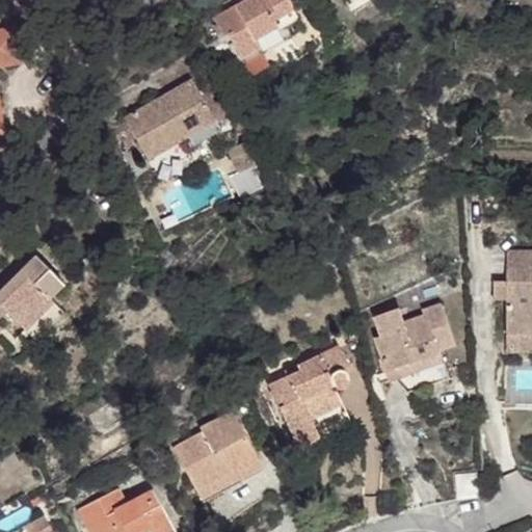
[(244,0),(212,19),(222,36),(228,34),(240,57),(259,47),(255,40),(275,27),(276,30),(296,19),(288,4),(290,3),(288,0),(244,0)]
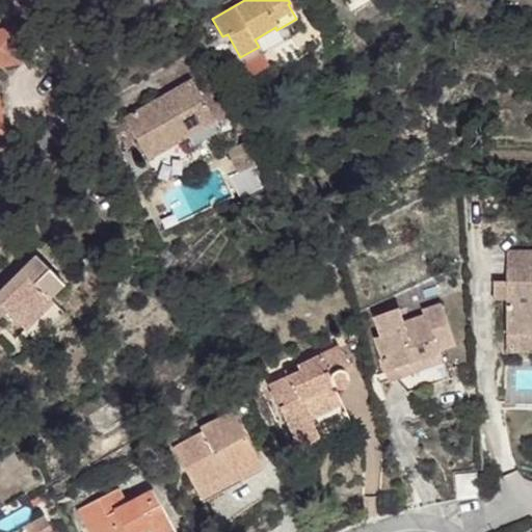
[(246,79),(269,65),(261,52),(302,28),(296,19),(276,30),(275,27),(255,40),(259,47),(240,57),(228,34),(222,36),(246,79)]
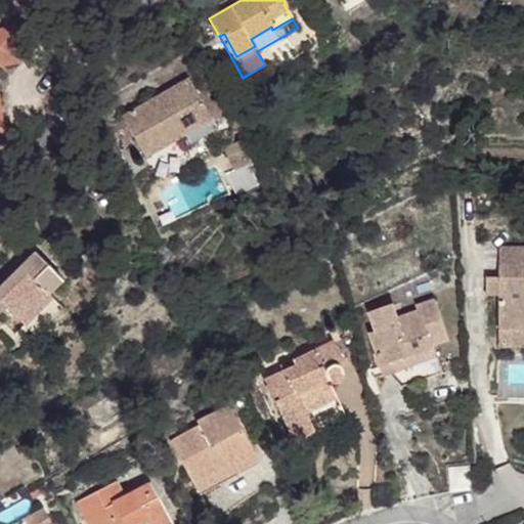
[(0,49),(17,47),(14,27),(0,29),(0,131),(3,131),(0,112),(0,49)]
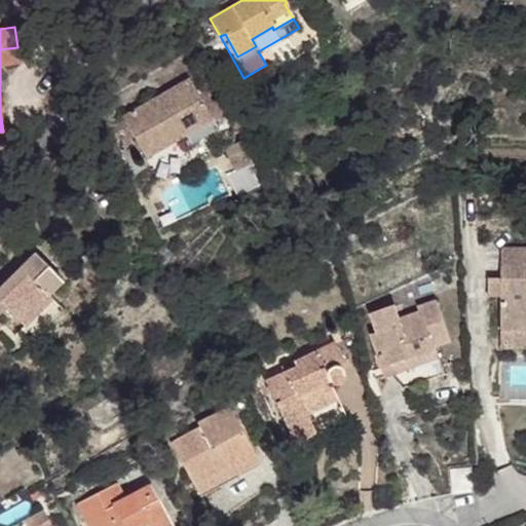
[(0,64),(20,62),(17,47),(0,49),(0,64)]
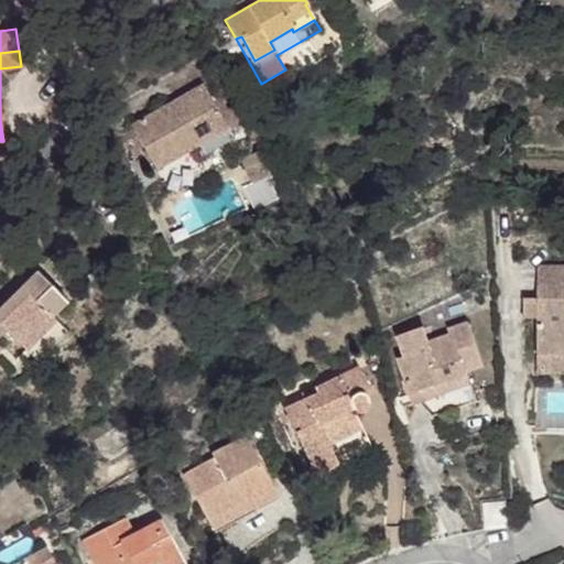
[(203,85),(131,126),(155,169),(196,145),(206,140),(212,150),(232,137),(229,130),(241,123),(231,107),(219,114),(213,100),(203,85)]
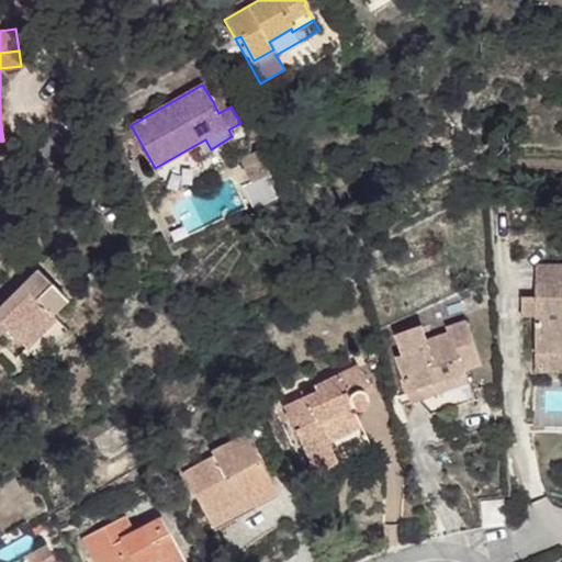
[(218,96),(212,100),(218,113),(226,109),(218,96)]
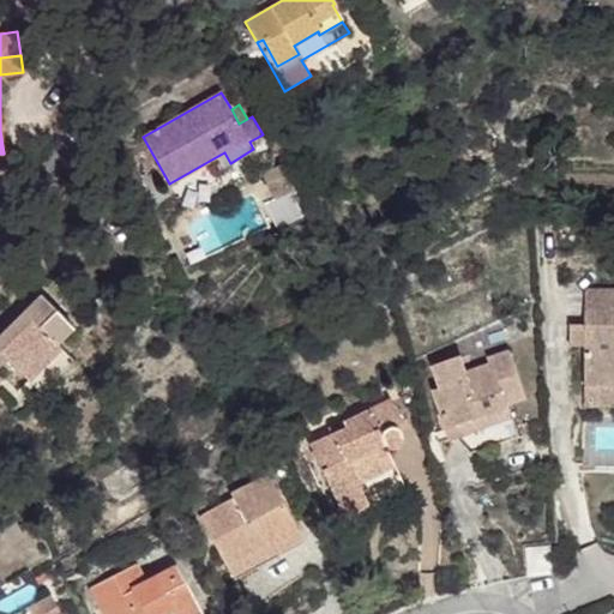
[(224,152),(214,158),(220,169),(230,163),(224,152)]
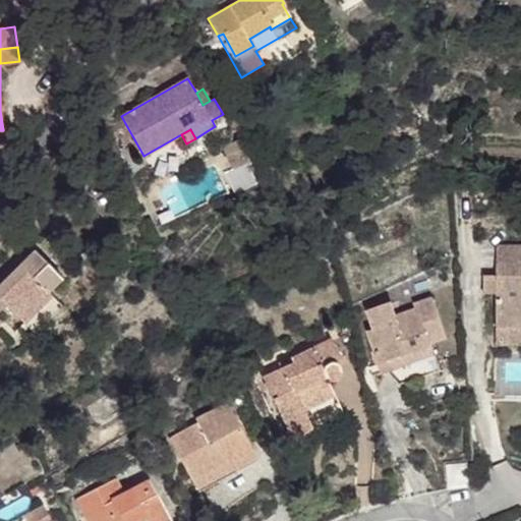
[(240,142),(223,151),(231,169),(232,170),(249,161),(240,142)]
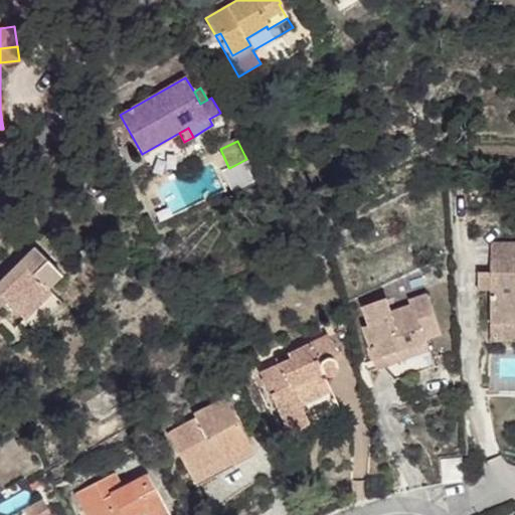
[(229,168),(228,167),(221,170),(231,192),(253,181),(247,169),(250,167),(246,159),(229,168)]
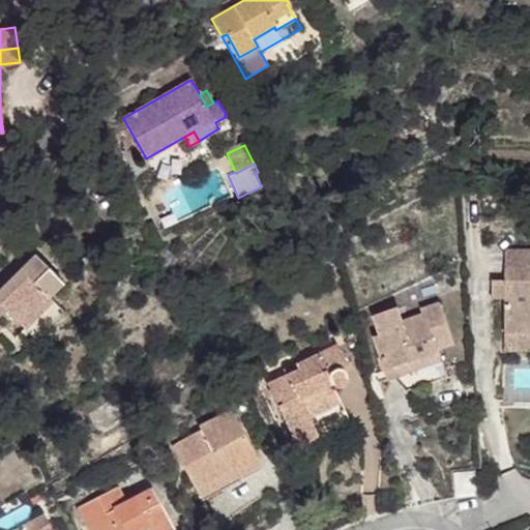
[(529,249),(505,251),(505,280),(493,280),(493,298),(505,298),(505,332),(529,331),(529,249)]
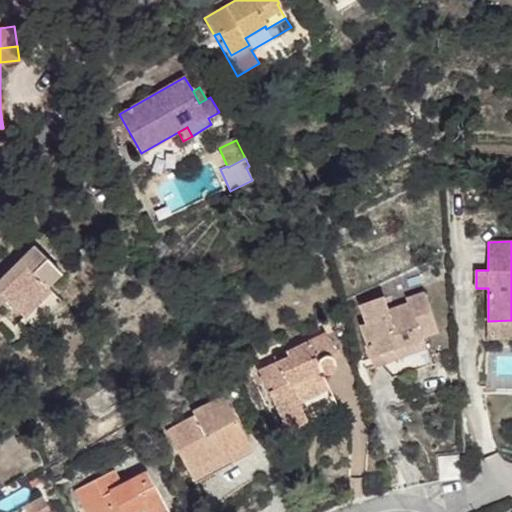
[(34,246),(5,275),(17,287),(5,299),(23,317),(50,290),(47,286),(33,273),(47,259),(34,246)]
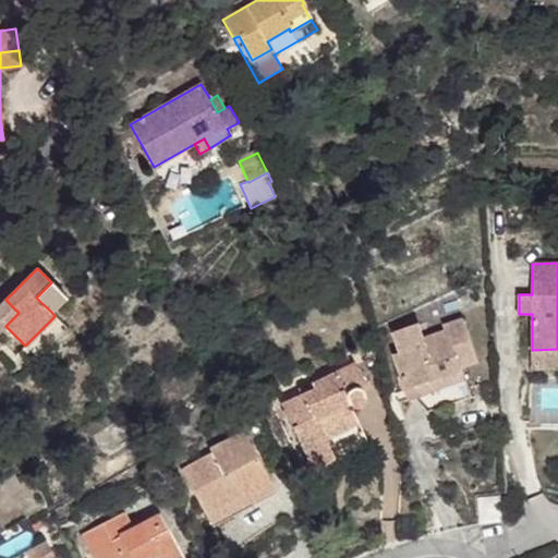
[(51,282),(36,298),(51,312),(67,298),(51,282)]
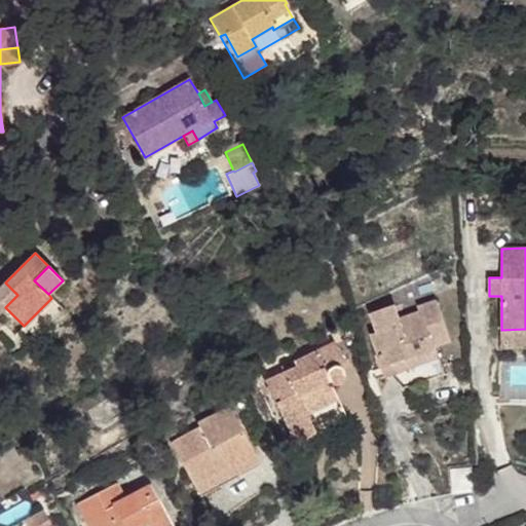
[(0,287),(0,302),(5,307),(17,295),(5,283),(0,287)]
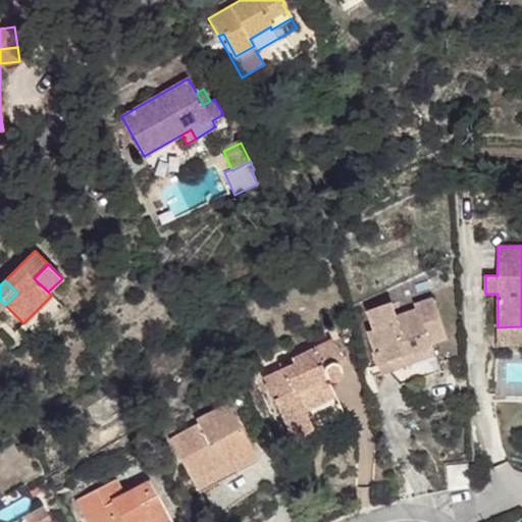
[(51,296),(23,323),(35,334),(62,307),(51,296)]
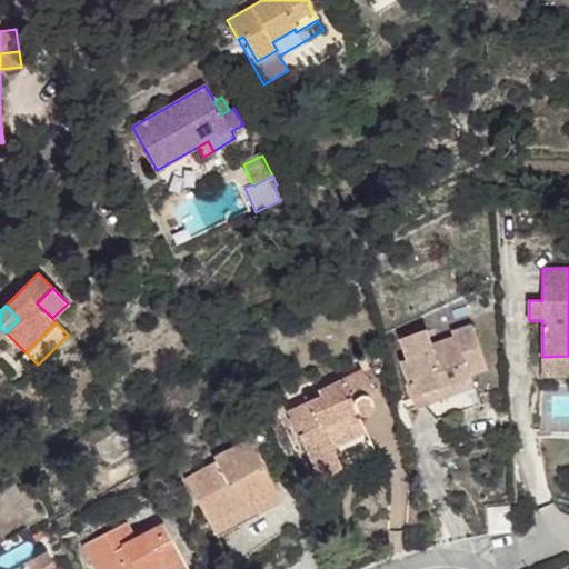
[(426,331),(402,339),(410,360),(403,362),(411,383),(410,385),(418,408),(423,407),(437,421),(481,406),(470,375),(488,368),(473,326),(453,333),(456,339),(431,347),(426,331)]
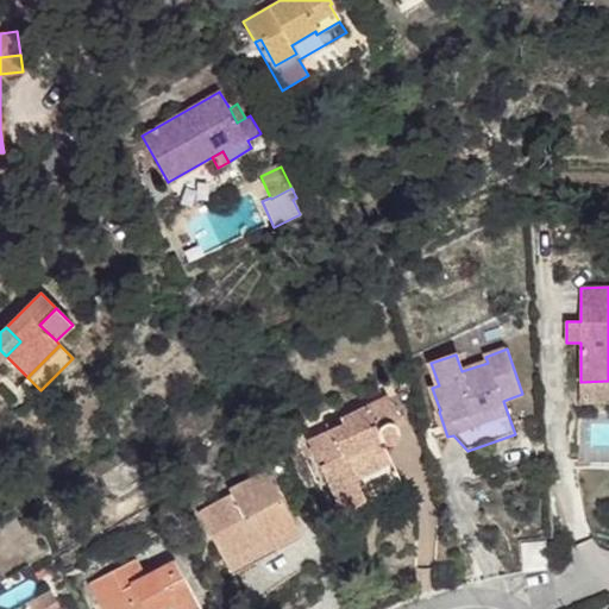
[(581,402),(608,402),(608,381),(581,382),(581,402)]
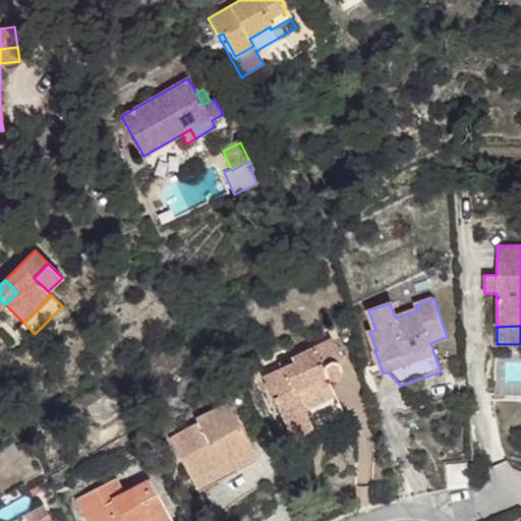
[(294,362),(263,378),(292,439),(344,413),(328,380),(330,381),(333,381),(335,380),(337,380),(339,378),(340,377),(341,374),(341,372),(341,369),(340,366),(338,364),(336,362),(334,361),(341,358),(332,339),(291,358),(294,362)]
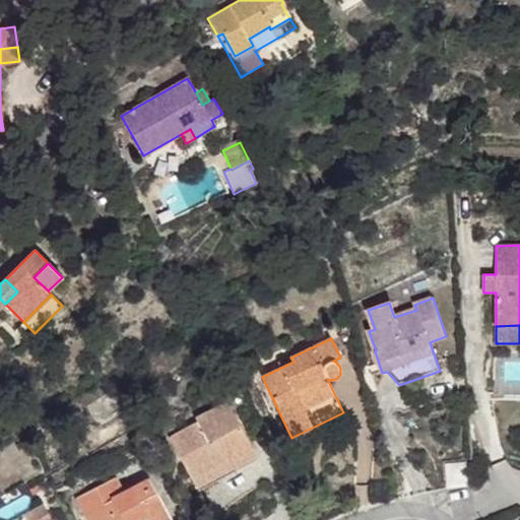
[(339,366),(348,363),(345,354),(333,361),(335,362),(337,364),(339,366)]
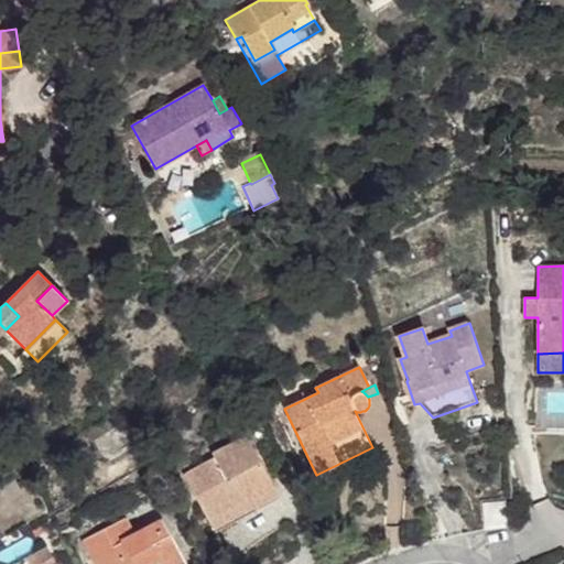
[(278,495),(247,436),(213,455),(215,459),(184,476),(215,533),(237,522),(235,518),(278,495)]
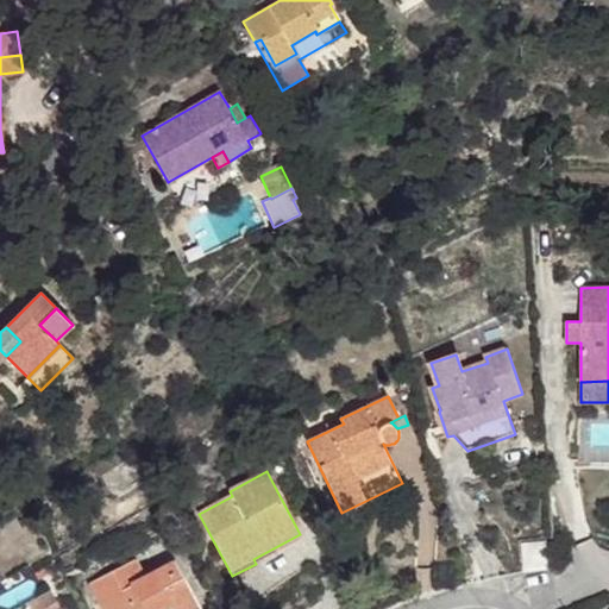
[(545,542),(522,544),(526,571),(547,569),(545,542)]
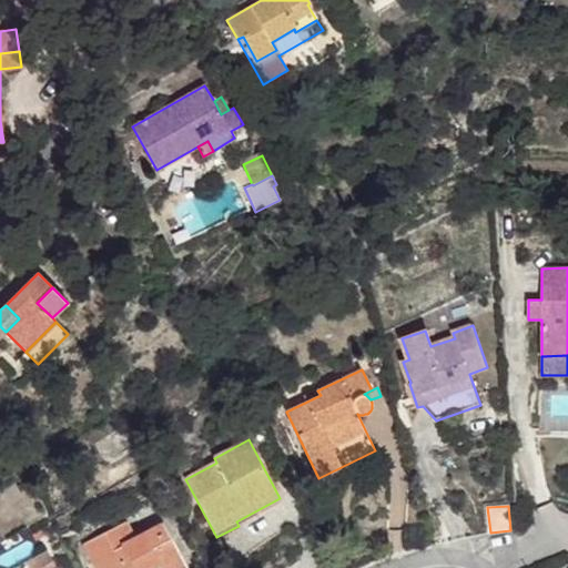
[(186,567),(181,555),(163,523),(133,538),(124,521),(83,544),(95,567),(186,567)]
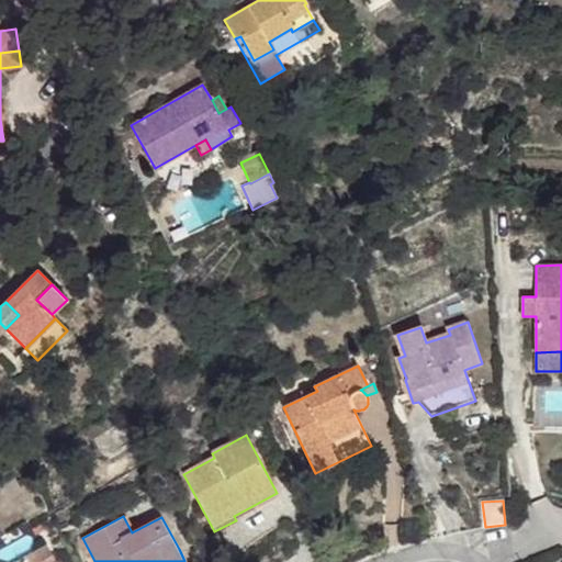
[(35,536),(46,529),(43,523),(32,528),(35,536)]
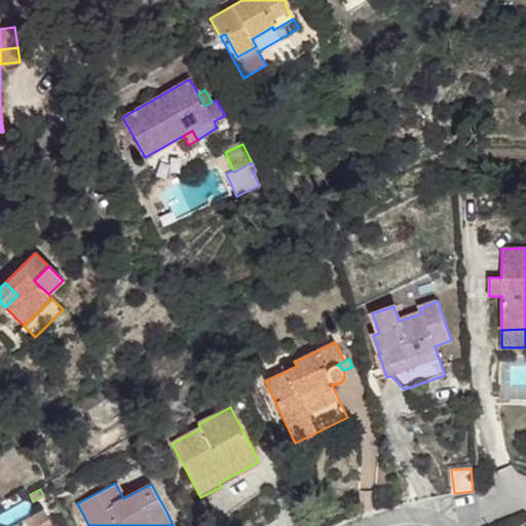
[(51,525),(43,511),(25,521),(28,525),(51,525)]
